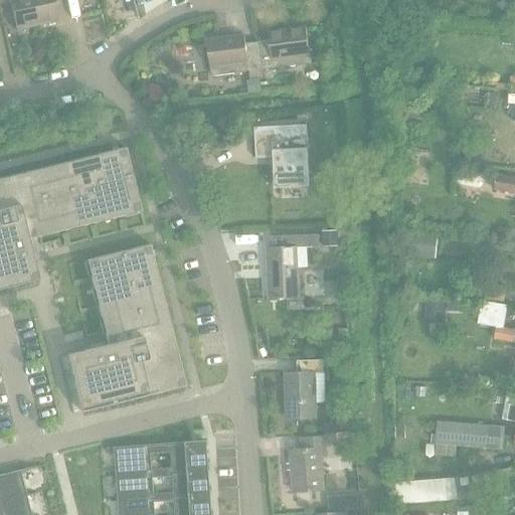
[(36,25),(30,0),(0,0),(0,5),(9,3),(15,30),(36,25)]
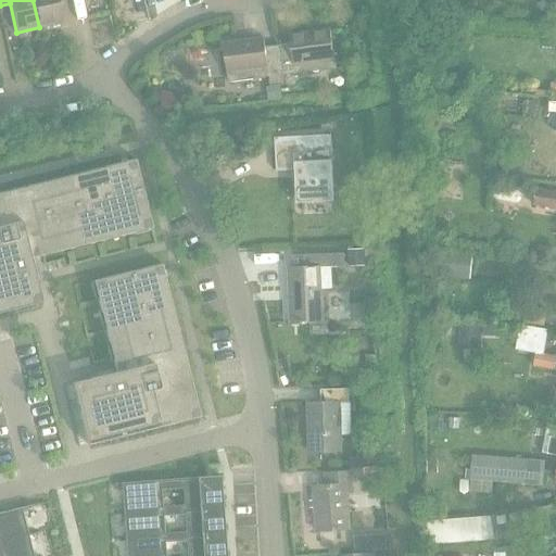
[(33,0),(39,27),(62,23),(57,0),(33,0)]
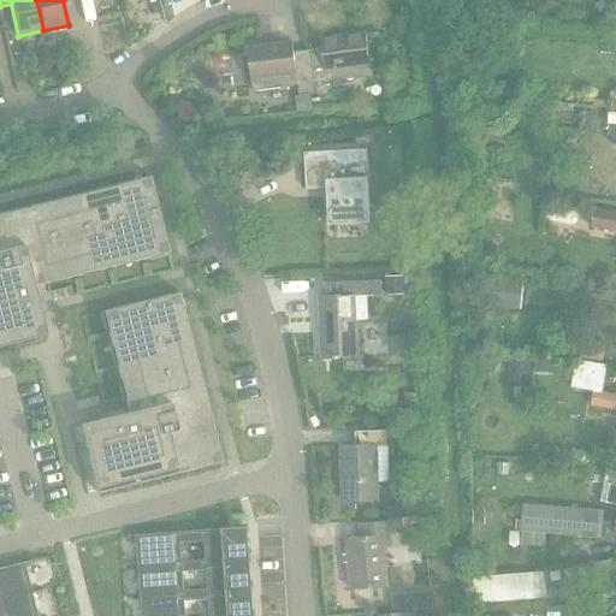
[(307,49),(312,83),(371,76),(366,31),(320,37),(321,48),(307,49)]
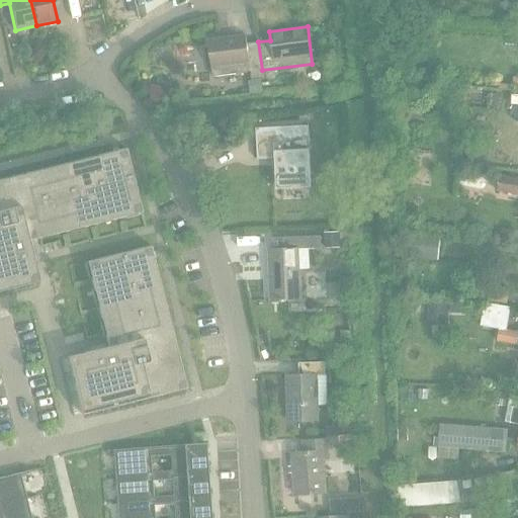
[(263,78),(262,70),(258,41),(247,44),(246,34),(207,39),(212,76),(250,72),(251,80),(263,78)]
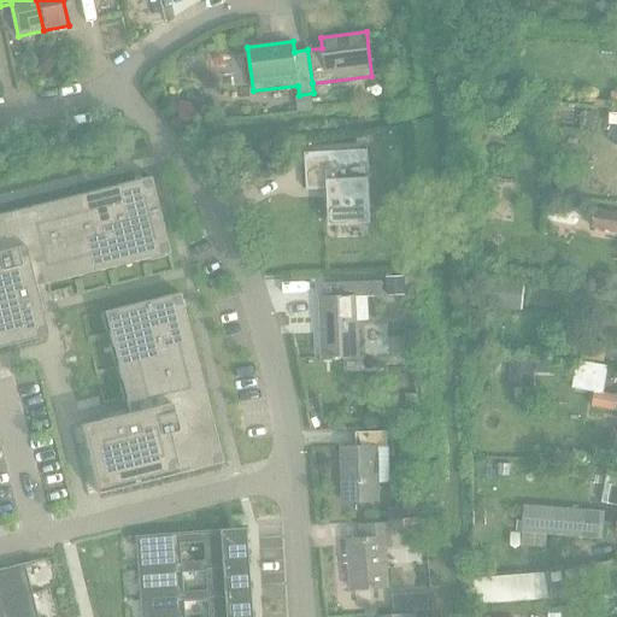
[(329,225),(371,223),(366,148),(304,153),(306,191),(327,189),(329,225)]
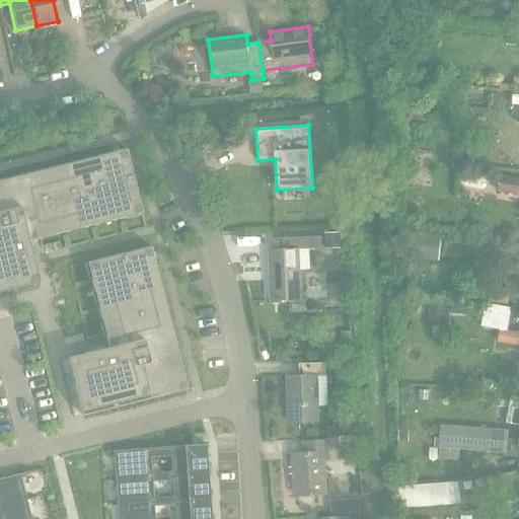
[(0,291),(4,290),(38,282),(27,240),(40,238),(38,229),(52,225),(54,234),(67,231),(65,222),(80,218),(82,227),(96,224),(94,215),(108,211),(110,220),(125,216),(122,208),(139,204),(130,167),(127,156),(126,157),(110,161),(110,159),(107,160),(34,178),(0,187),(0,291)]
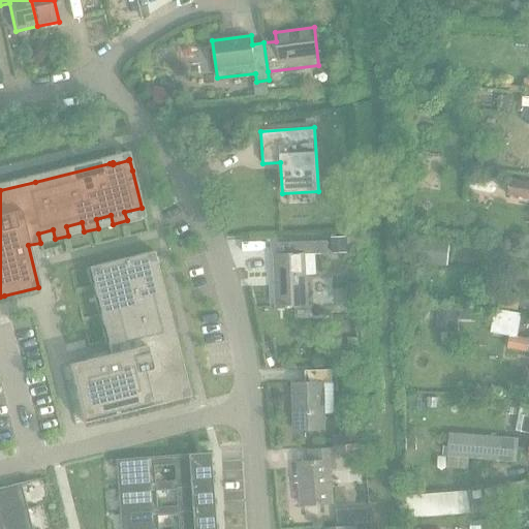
[(507,195),(528,198),(528,179),(510,176),(507,195)]
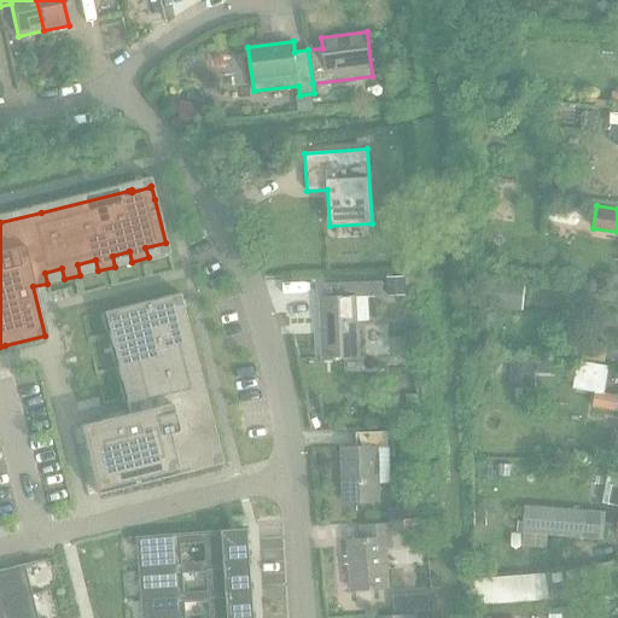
[(321,328),(357,327),(356,297),(367,296),(367,281),(333,283),(333,298),(320,298),(321,328)]
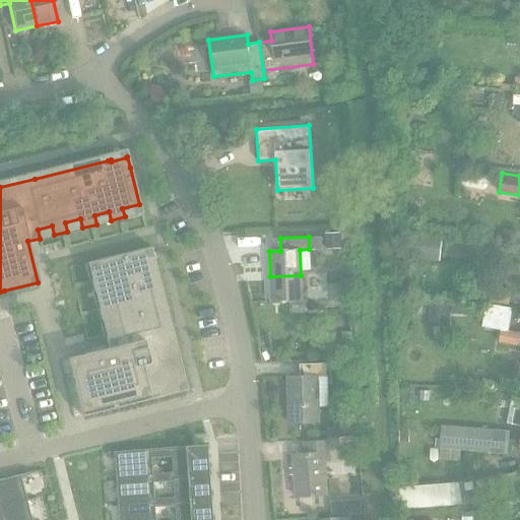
[(66,359),(73,383),(81,415),(90,413),(88,404),(109,399),(111,408),(127,404),(125,396),(145,391),(147,399),(164,395),(161,387),(184,382),(182,374),(175,347),(168,348),(163,328),(146,265),(145,265),(143,258),(141,250),(141,249),(135,250),(103,259),(94,261),(94,262),(99,277),(90,279),(93,293),(102,290),(106,306),(98,308),(101,321),(109,319),(113,333),(104,335),(108,347),(66,359)]
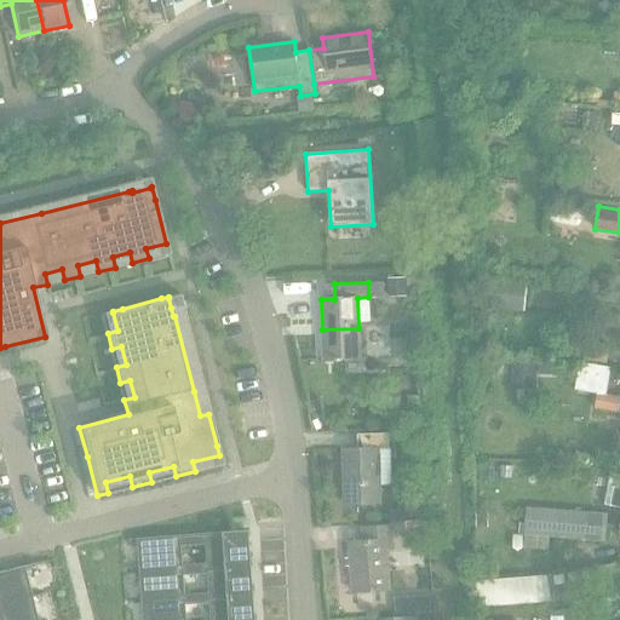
[(359,328),(322,329),(323,359),(360,357),(359,328)]
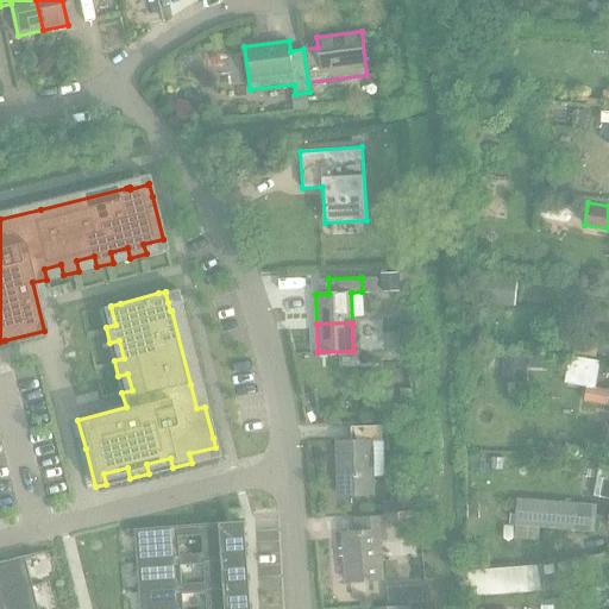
[(547,350),(595,359),(600,339),(552,330),(547,350)]
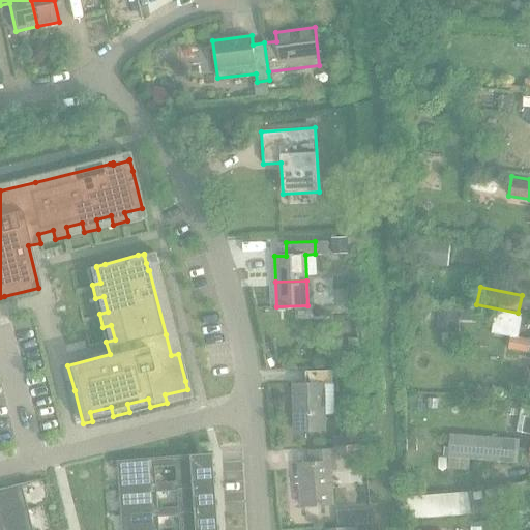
[(529,337),(517,335),(514,349),(528,351),(528,352),(529,352),(529,365),(527,385),(529,385),(529,337)]
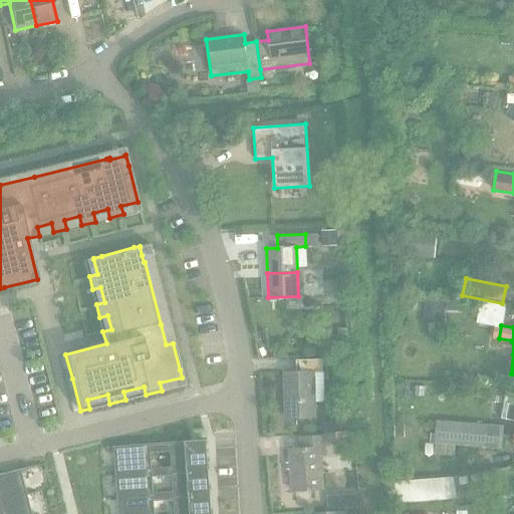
[(285,372),(286,419),(314,418),(313,372),(322,371),(321,359),(295,360),(296,372),(285,372)]
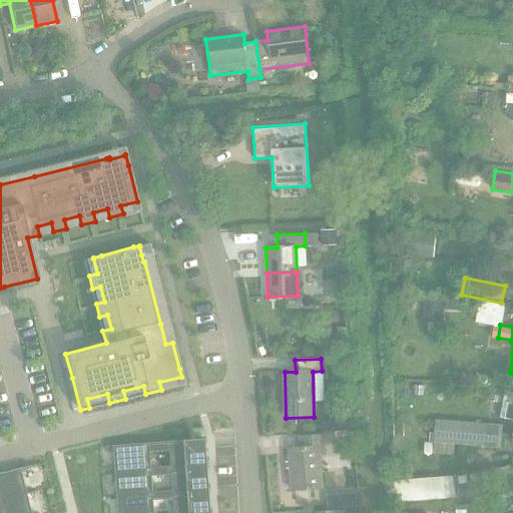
[(512,437),(512,438),(512,390),(505,389),(500,417),(512,419),(512,437)]
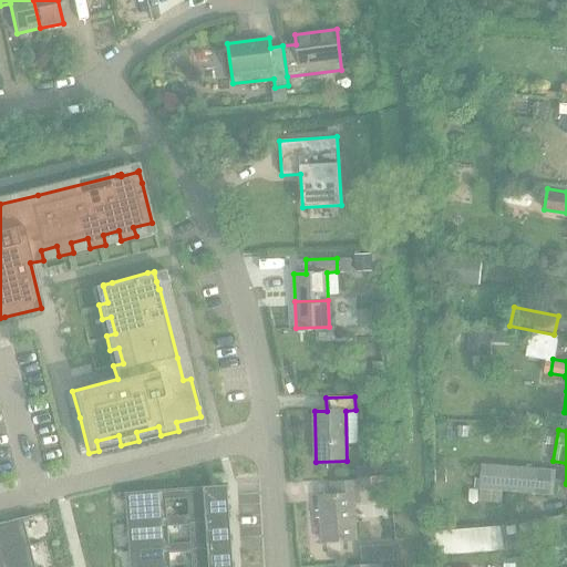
[(481,488),(482,464),(436,462),(436,473),(439,473),(437,478),(442,480),(442,486),(481,488)]
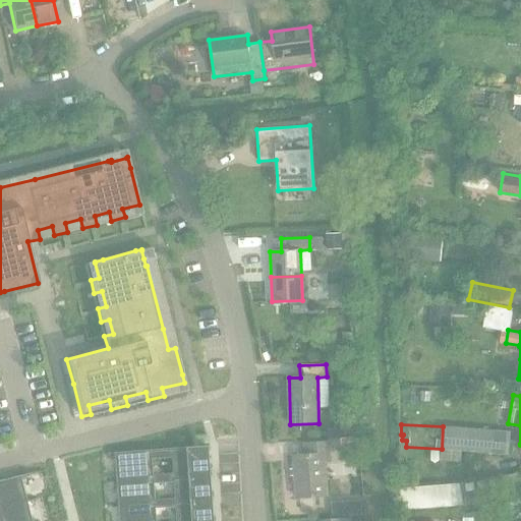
[(443,426),(442,449),(441,459),(461,460),(462,450),(494,453),(507,453),(508,432),(495,430),(443,426)]
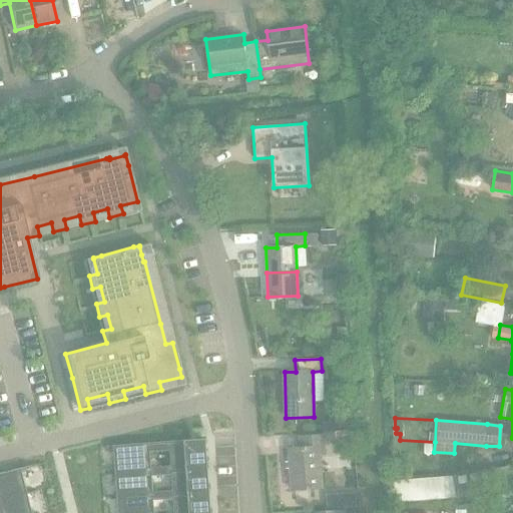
[(322,423),(323,431),(346,430),(346,421),(322,423)]
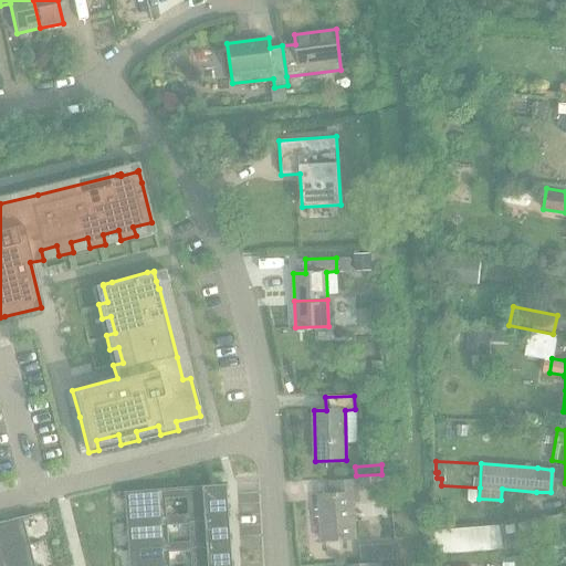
[(318,496),(322,541),(356,537),(353,503),(359,502),(357,481),(329,484),(331,495),(318,496)]
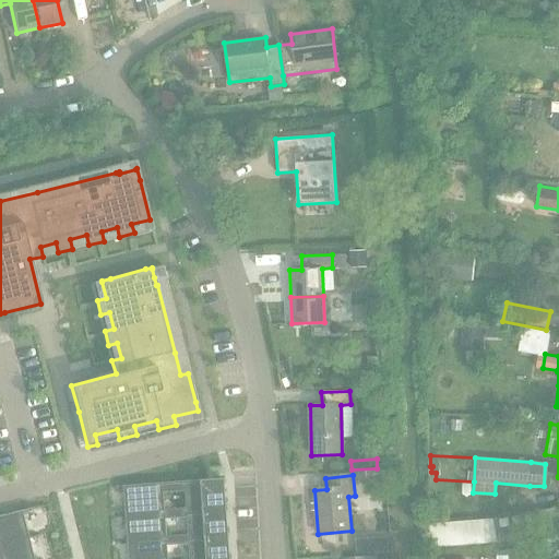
[(219,478),(121,486),(122,513),(162,511),(161,492),(182,490),(183,509),(222,507),(219,478)]
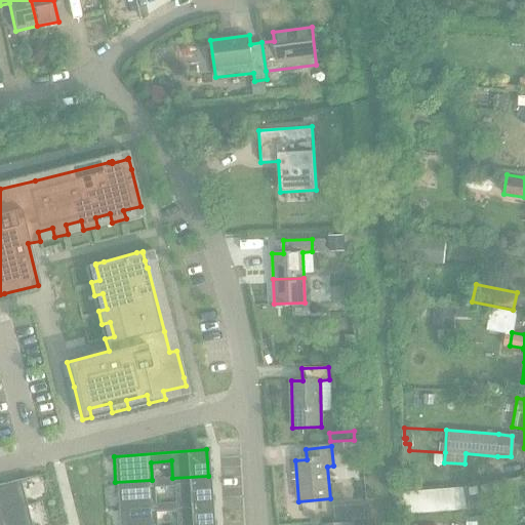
[(152,480),(115,482),(117,508),(154,505),(153,487),(173,485),(174,503),(210,500),(208,476),(172,478),(152,480)]
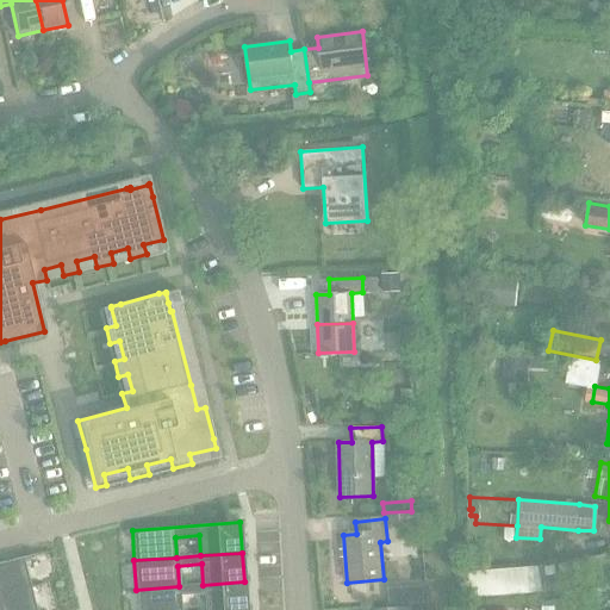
[(592,578),(609,574),(609,564),(608,553),(587,558),(587,556),(539,565),(468,571),(471,597),(543,592),(592,583),(592,578)]
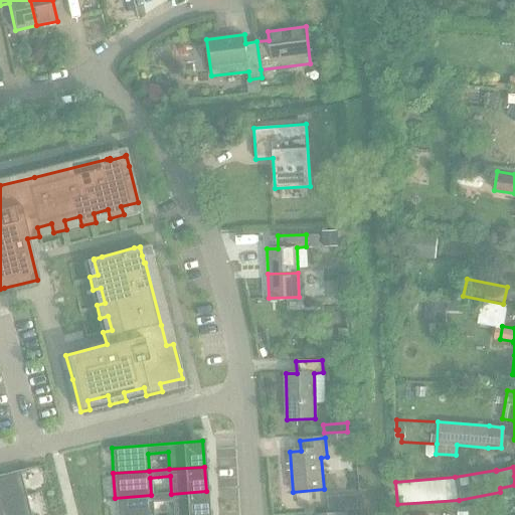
[(0,501),(25,495),(19,471),(0,475),(0,501)]
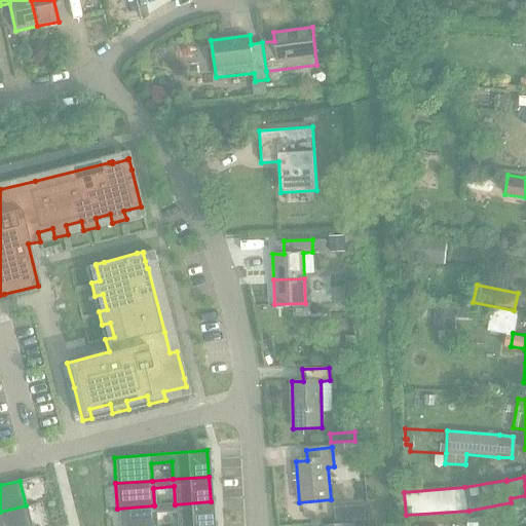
[(154,505),(117,509),(118,525),(155,525),(154,513),(175,512),(176,525),(212,525),(211,501),(175,504),(154,505)]
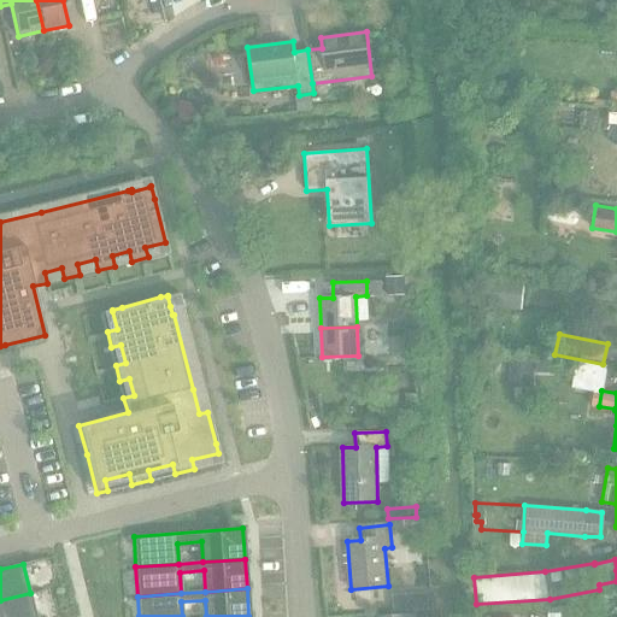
[(35,616),(30,593),(0,600),(0,616),(35,616)]
